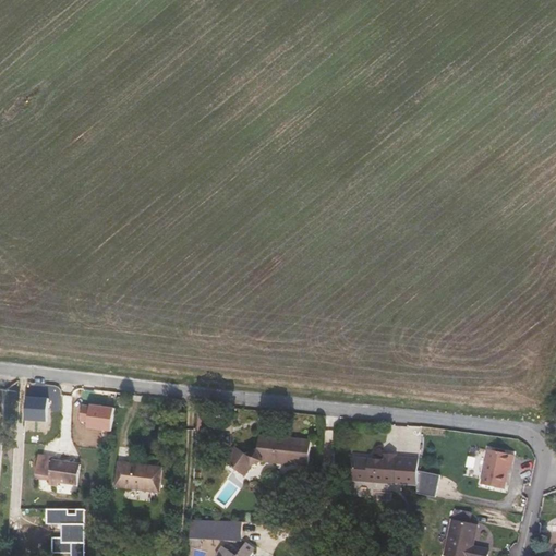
[(47,397),(25,396),(24,419),(46,420),(47,397)]
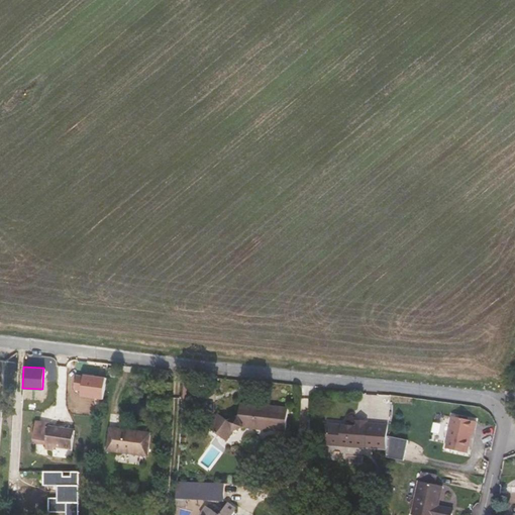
[(102,400),(105,379),(95,377),(95,378),(92,378),(92,377),(92,376),(83,375),(83,377),(75,376),(73,391),(81,392),(80,397),(102,400)]
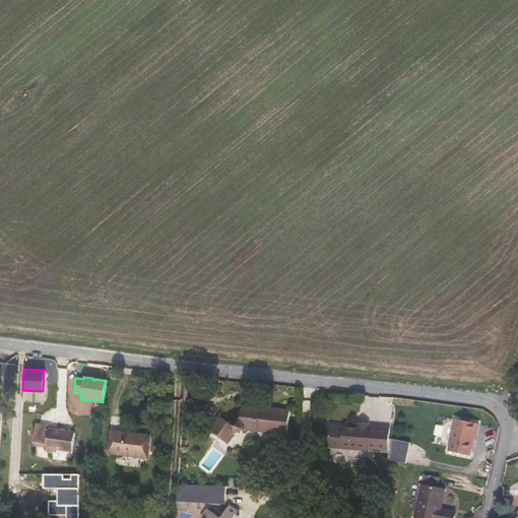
[(196,378),(186,377),(185,382),(183,381),(182,390),(194,392),(196,378)]
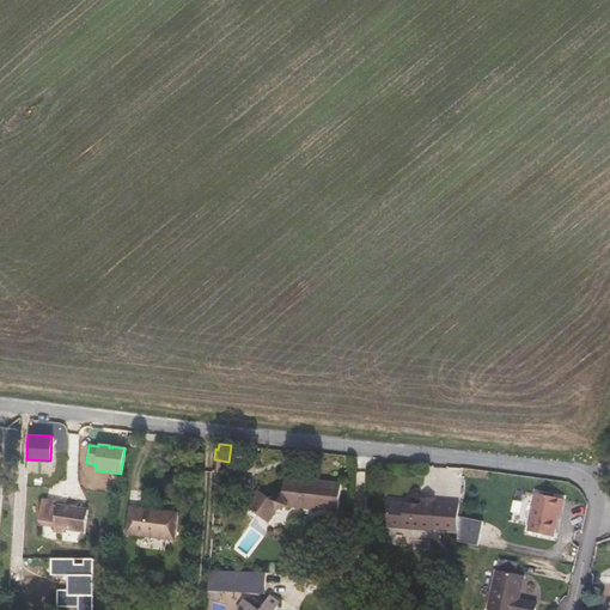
[(244,504),(266,520),(273,510),(286,505),(309,507),(310,506),(336,510),(339,481),(296,476),(296,477),(282,475),(280,490),(266,496),(256,488),(244,504)]
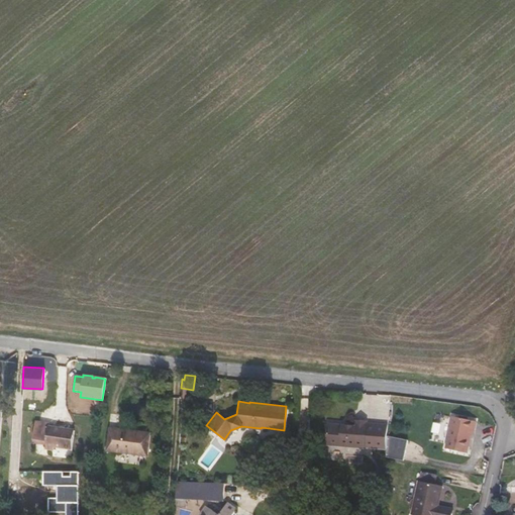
[(441,447),(462,452),(467,432),(470,420),(448,415),(441,447)]
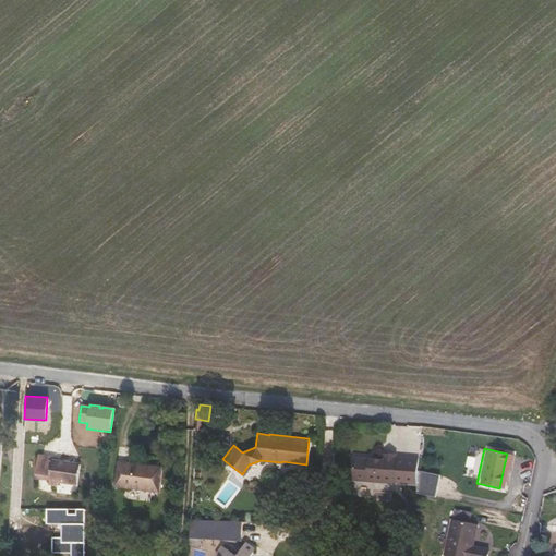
[(353,457),(351,479),(391,482),(391,481),(414,483),(415,471),(417,457),(394,455),(394,454),(382,452),(382,458),(353,457)]
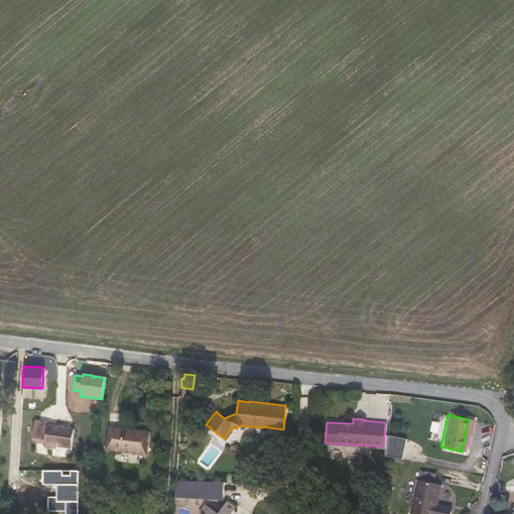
[(70,446),(72,427),(47,423),(47,421),(33,419),(30,436),(44,438),(43,441),(43,445),(52,446),(52,443),(70,446)]
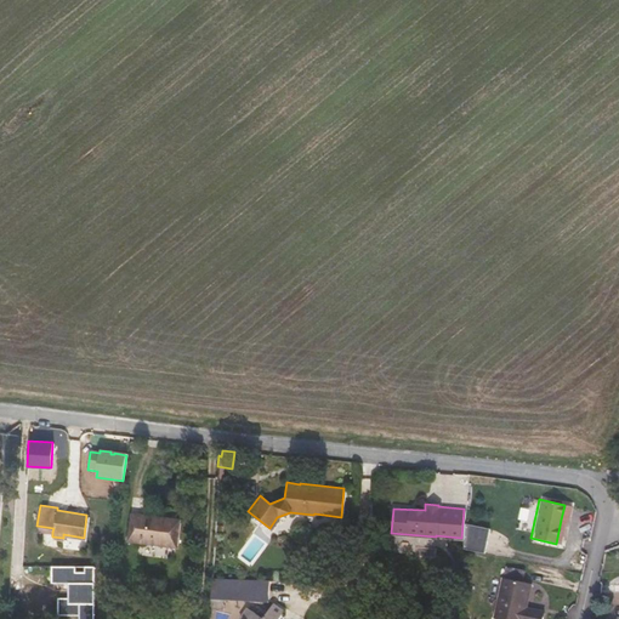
[(166,521),(130,516),(126,541),(176,549),(180,520),(166,518),(166,521)]
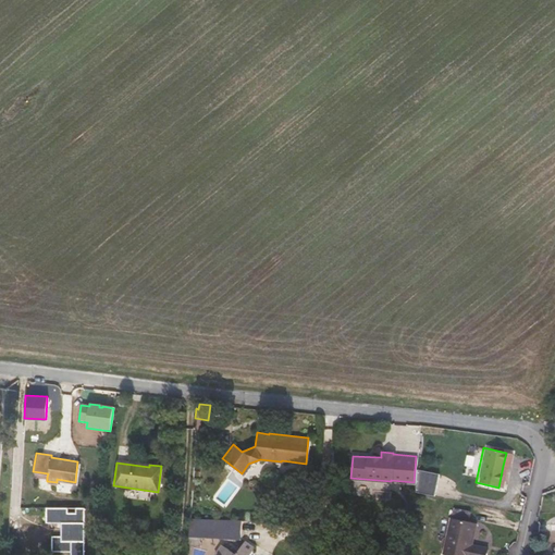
[(415,470),(414,482),(414,492),(415,492),(421,494),(432,496),(436,475),(415,470)]
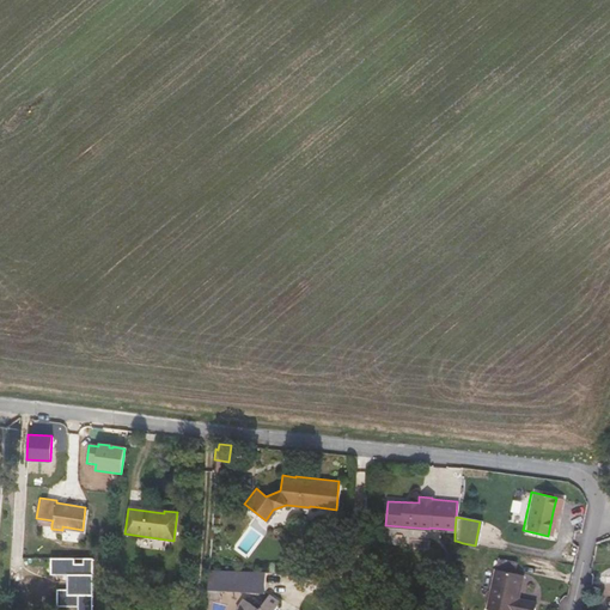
[(92,609),(93,557),(52,556),(52,574),(68,574),(68,589),(58,589),(58,605),(79,605),(78,609),(92,609)]
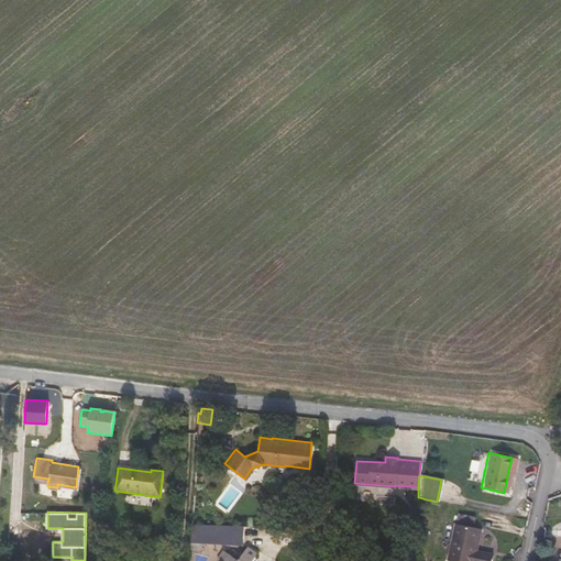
[(472,524),(474,515),(457,512),(455,519),(472,524)]
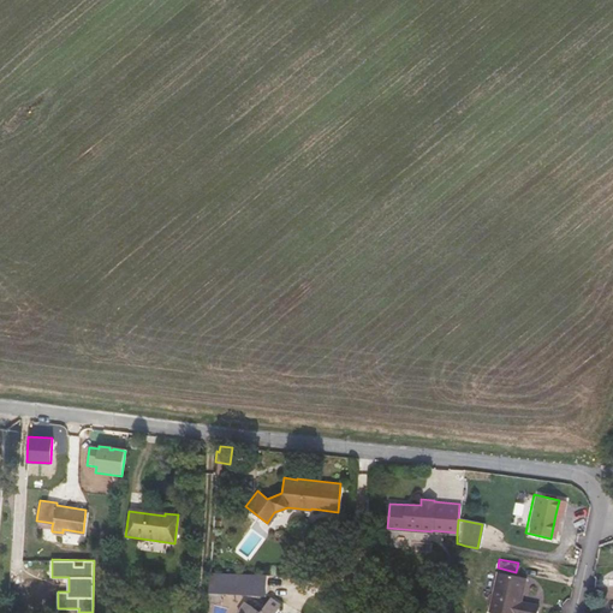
[(207,600),(209,600),(218,600),(219,593),(222,593),(224,571),(208,571),(207,600)]
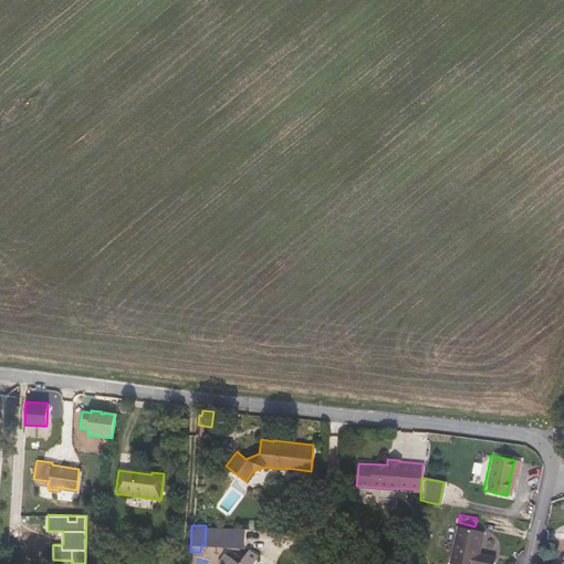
[(478,552),(481,532),(457,526),(449,561),(462,563),(491,563),(493,555),(478,552)]
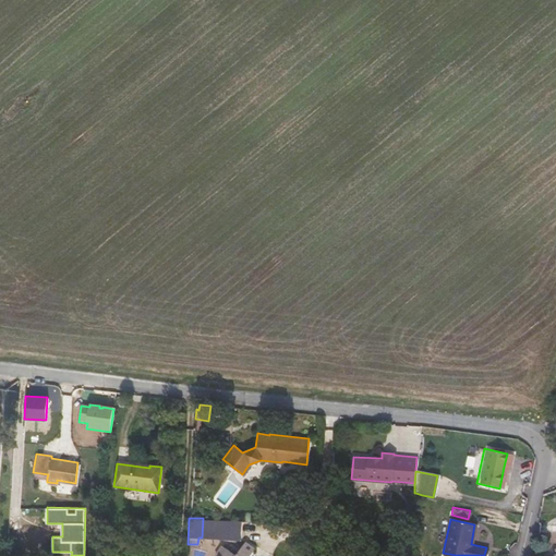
[(215,554),(217,555),(248,555),(253,547),(243,541),(234,555),(220,545),(215,554)]
